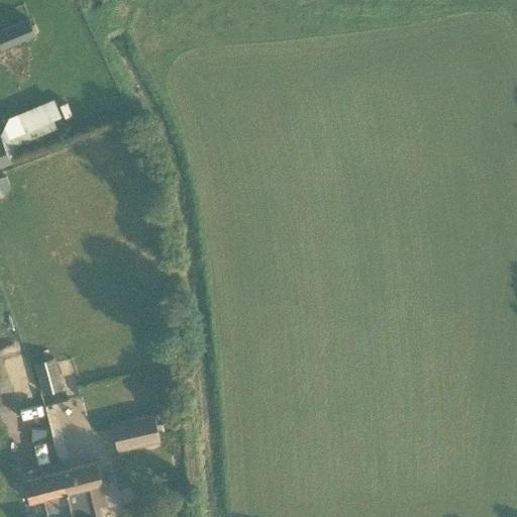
[(30,18),(0,27),(0,43),(1,48),(36,36),(30,18)]
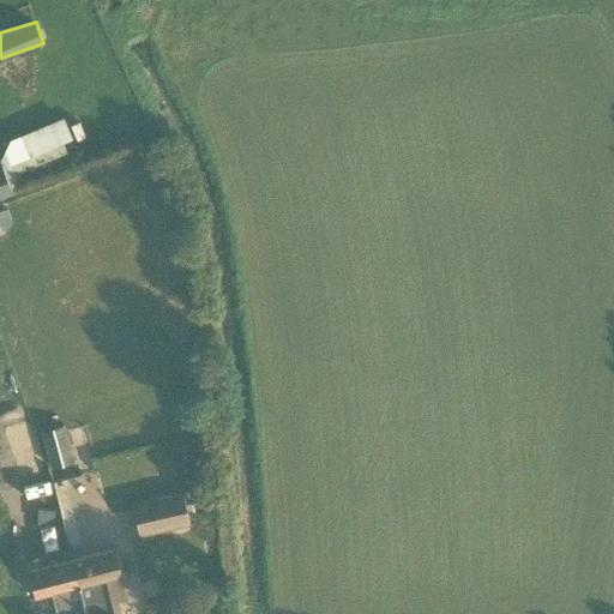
[(13,170),(65,150),(61,139),(8,161),(13,170)]
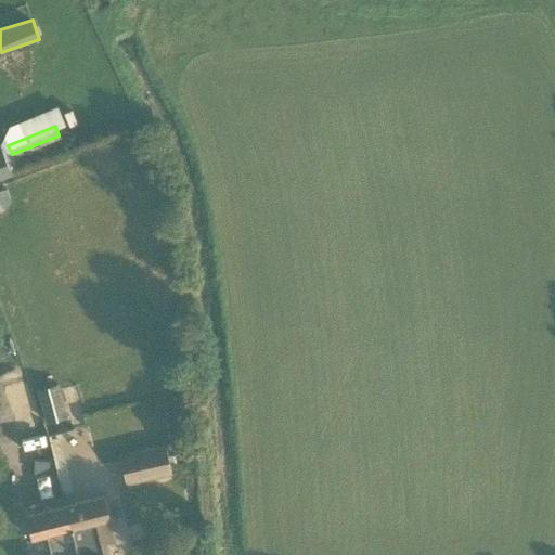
[(0,145),(0,172),(14,168),(5,143),(0,145)]
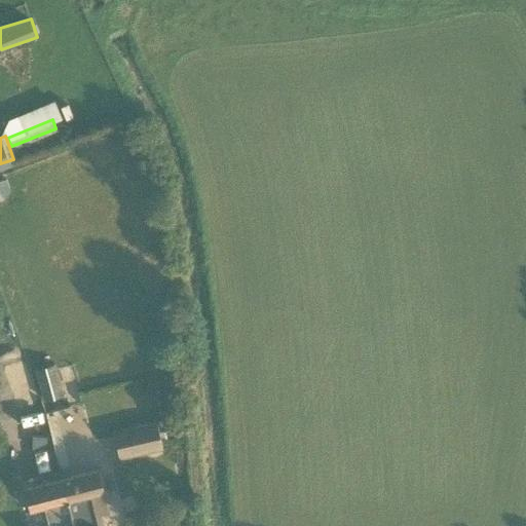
[(55,364),(35,369),(43,401),(64,396),(55,364)]
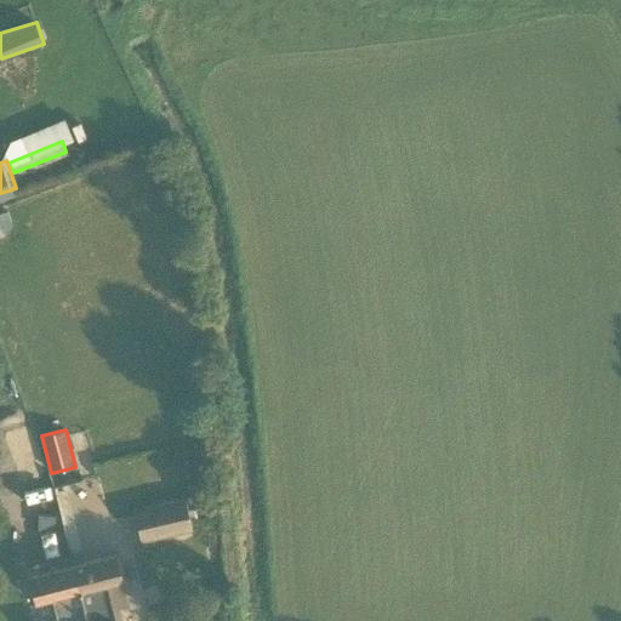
[(21,507),(33,551),(63,543),(51,499),(21,507)]
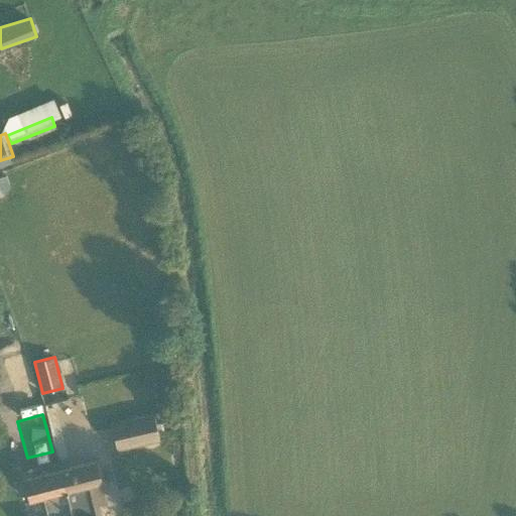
[(154,414),(111,424),(117,450),(160,441),(154,414)]
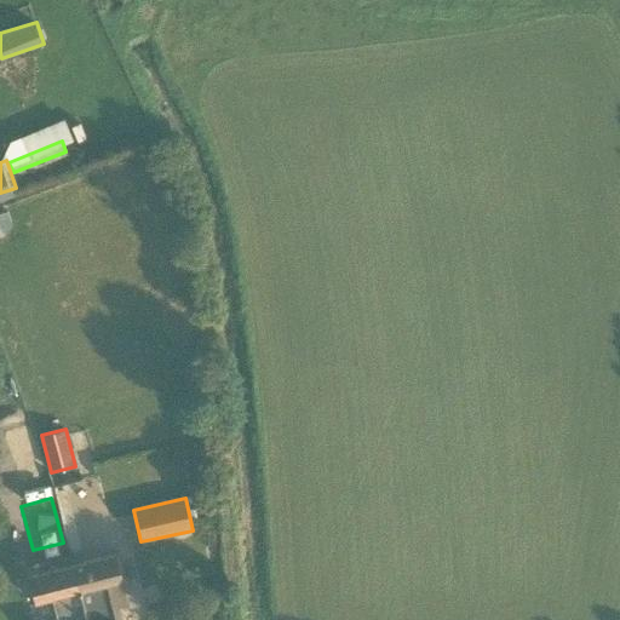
[(115,555),(70,567),(85,619),(122,619),(120,607),(127,604),(115,555)]
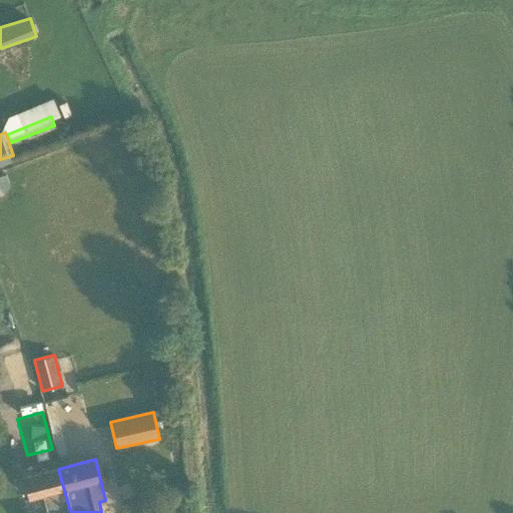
[(70,512),(58,469),(24,478),(30,499),(42,496),(47,512),(70,512)]
